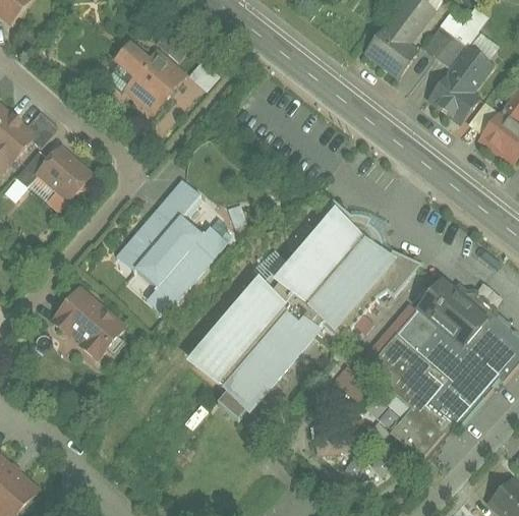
[(0,0),(0,14),(11,24),(33,0),(0,0)]
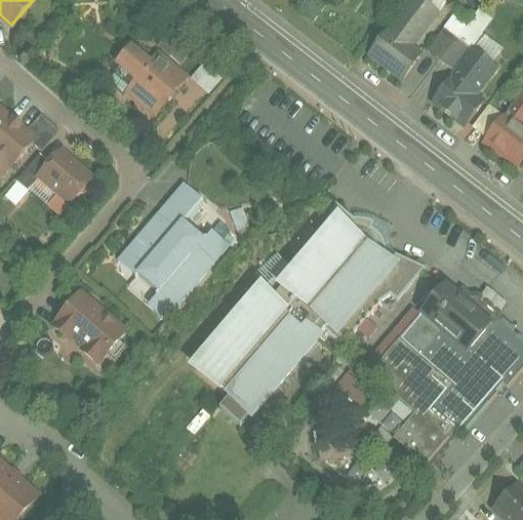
[(408,0),(371,48),(403,73),(423,48),(413,41),(440,6),(432,0),(408,0)]
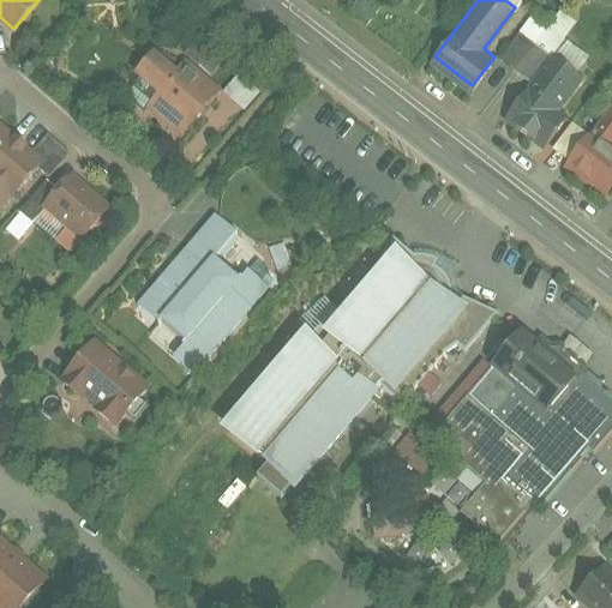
[(129,91),(183,133),(221,85),(184,56),(174,67),(150,49),(132,72),(139,77),(129,91)]
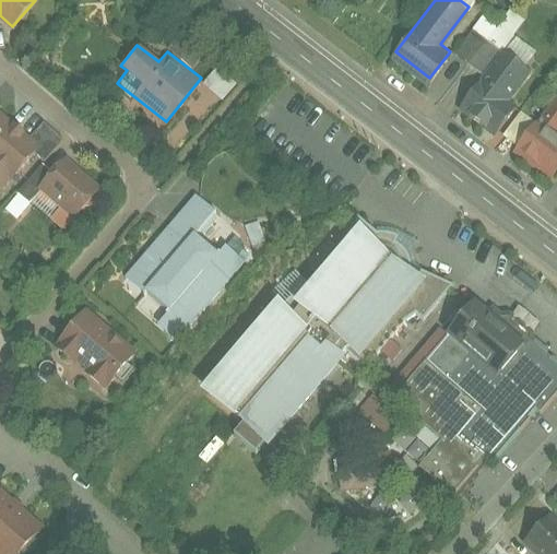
[(506,47),(462,104),(496,129),(517,101),(508,94),(530,66),(506,47)]
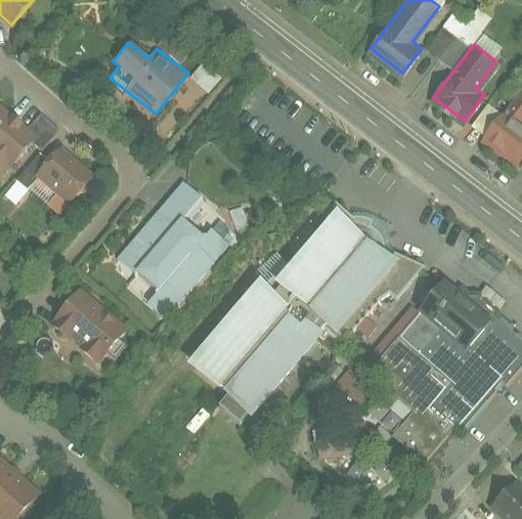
[(204,59),(190,76),(210,91),(223,76),(204,59)]
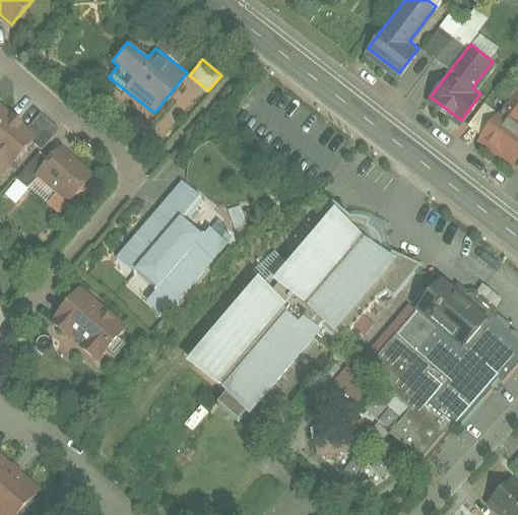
[(480,136),(514,162),(517,156),(517,88),(480,136)]
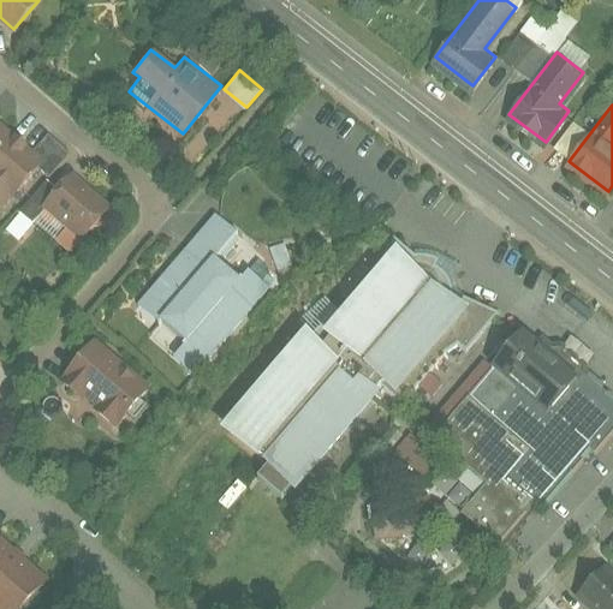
[(34,161),(37,157),(30,151),(0,125),(0,201),(34,161)]
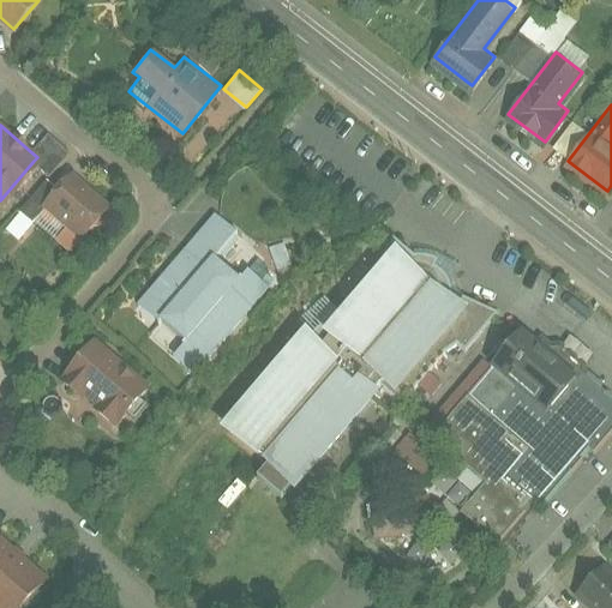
[(48,131),(30,151),(37,157),(34,161),(48,174),(70,151),(48,131)]
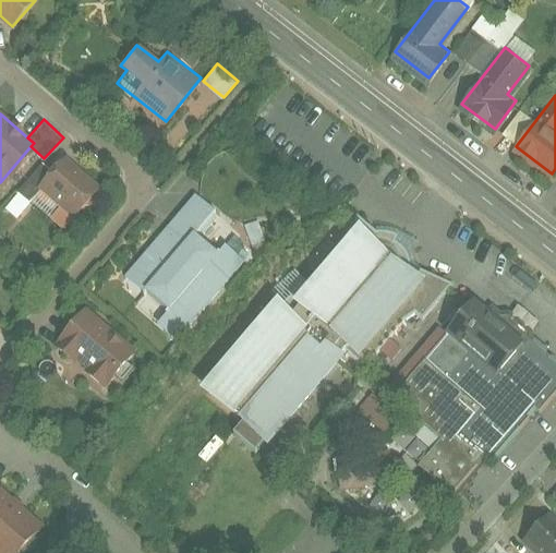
[(100,189),(64,157),(53,170),(38,187),(41,189),(74,218),(100,189)]
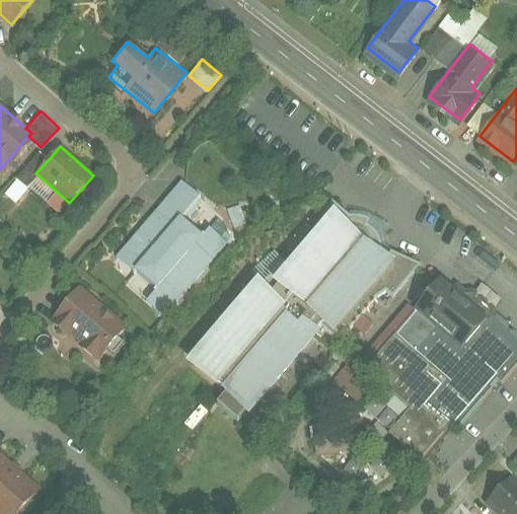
[(35,173),(50,158),(39,149),(14,176),(26,188),(39,175),(35,173)]
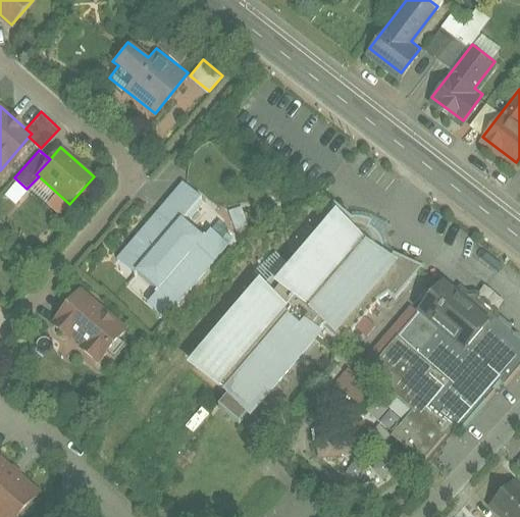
[(189,210),(202,196),(183,179),(113,260),(133,276),(128,282),(149,300),(148,302),(162,315),(226,242),(211,227),(202,239),(177,217),(185,209),(189,210)]
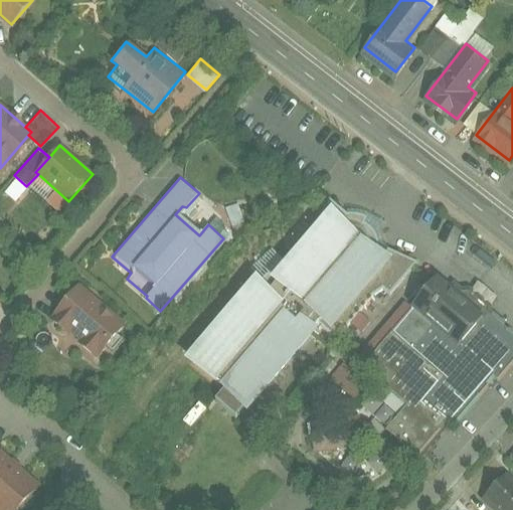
[(466,292),(445,274),(424,259),(398,248),(381,236),(380,230),(374,223),(368,219),(370,214),(363,212),(357,211),(335,196),(275,287),(263,276),(115,449),(172,497),(318,323),(338,341),(355,321),(383,345),(367,364),(411,402),(391,427),(420,452),(449,418),(460,419),(512,356),(512,331),(491,313),(493,304),(476,290),(466,292)]
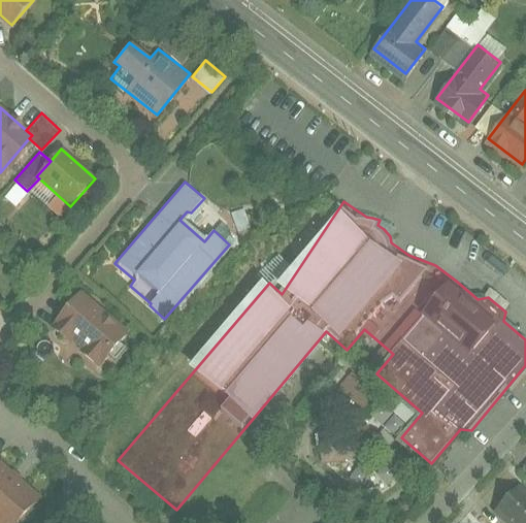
[(80,288),(51,326),(101,365),(131,327),(80,288)]
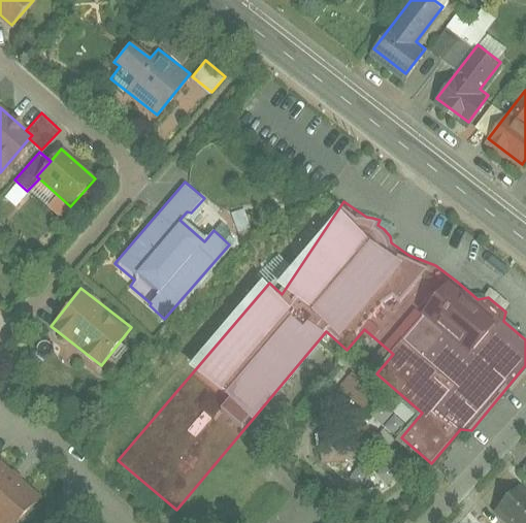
[(337,397),(325,398),(326,415),(338,414),(337,397)]
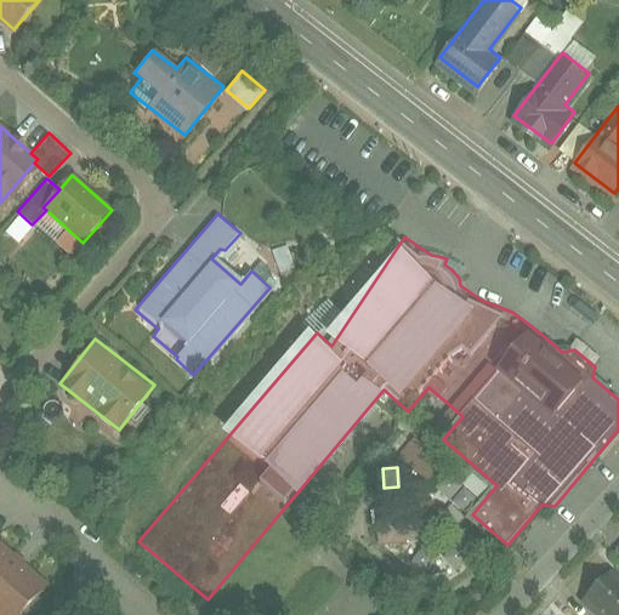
[(369,501),(370,539),(433,535),(431,497),(369,501)]
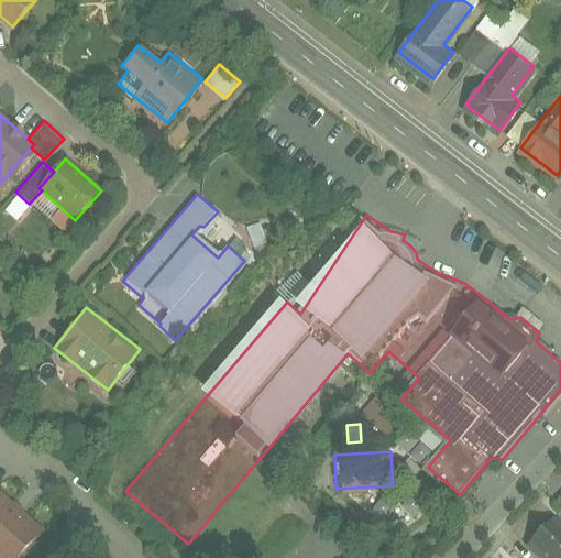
[(0,557),(19,557),(42,532),(0,496),(0,557)]
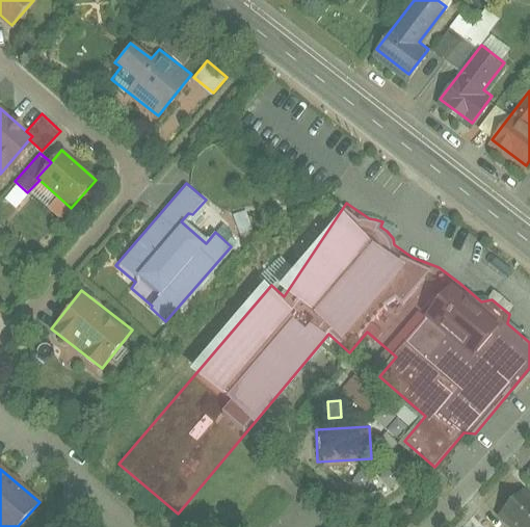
[(529,486),(526,483),(498,515),(511,526),(529,526),(529,486)]
